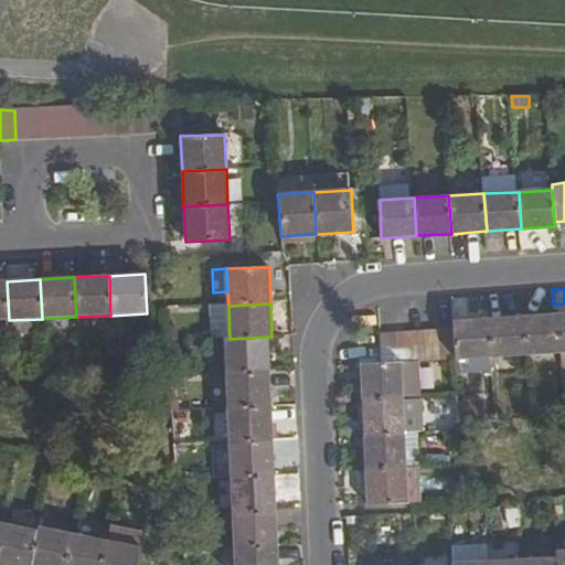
[(562,352),(558,315),(524,317),(526,355),(562,352)]
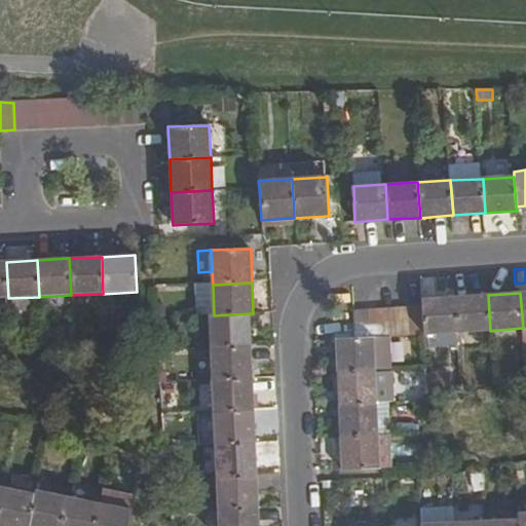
[(488,295),(456,297),(458,333),(490,331),(488,295)]
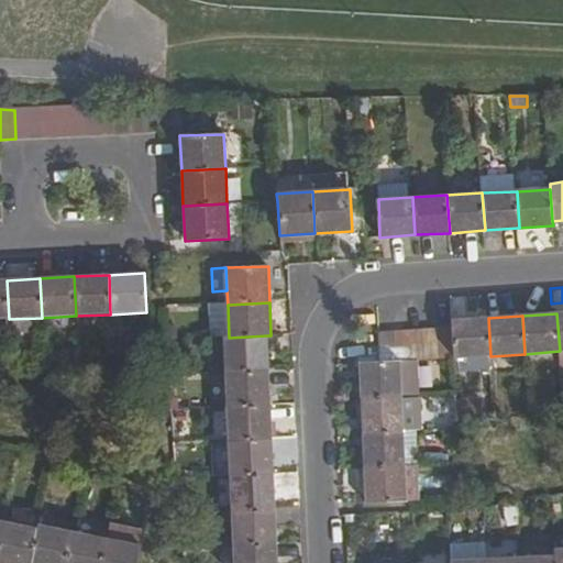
[(9,319),(9,333),(43,333),(42,318),(9,319)]
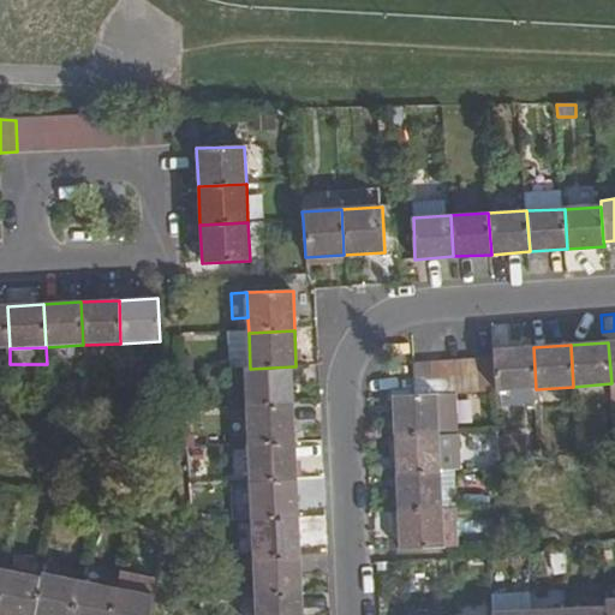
[(497,392),(536,389),(533,347),(494,350),(495,358),(497,392)]
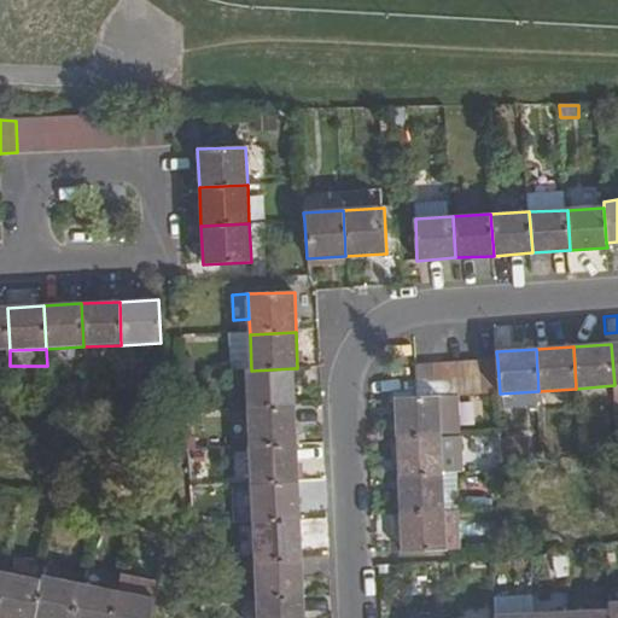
[(484,359),(414,361),(414,391),(485,390),(484,359)]
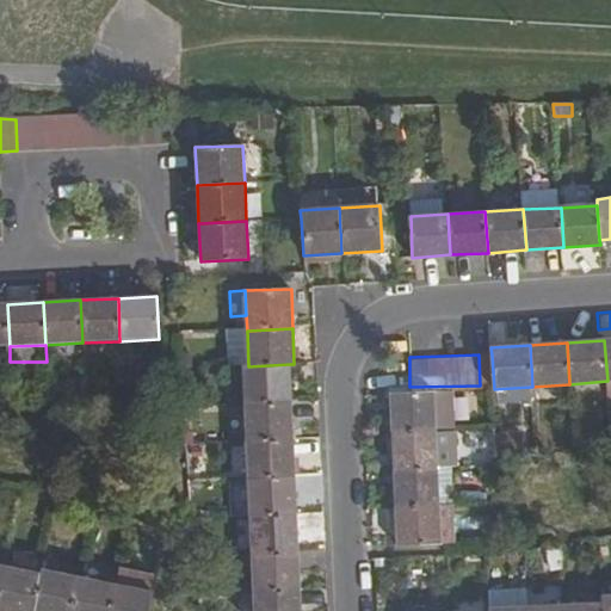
[(245,366),(246,405),(292,403),(290,364),(248,366),(245,366)]
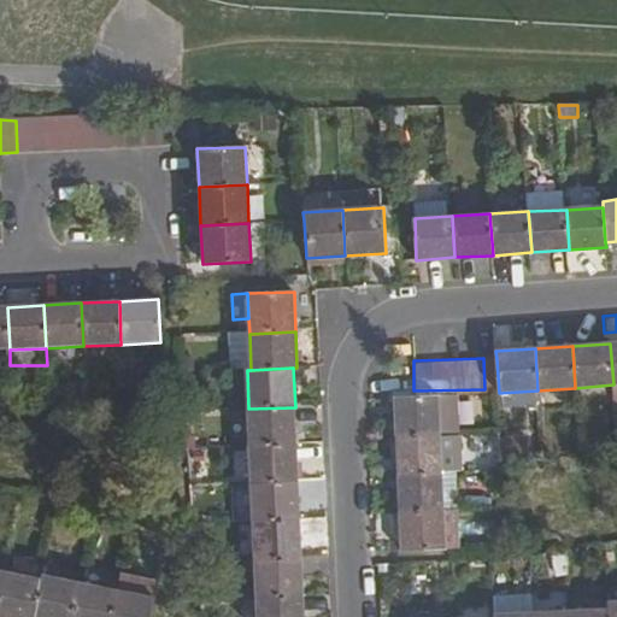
[(393,398),(395,438),(441,435),(439,395),(435,397),(418,397),(393,398)]
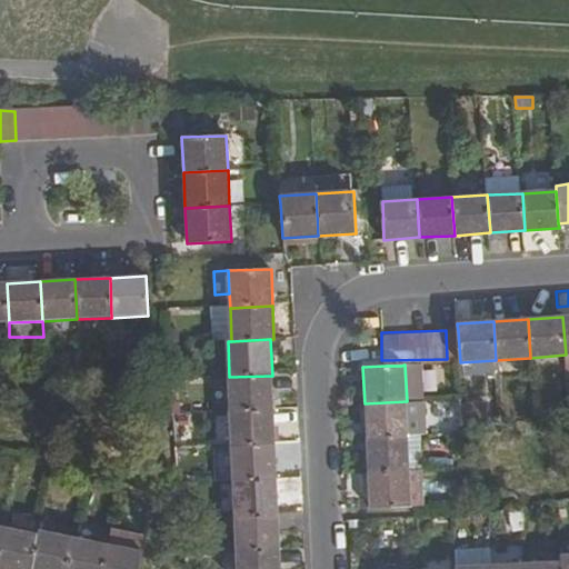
[(231,411),(273,409),(272,376),(229,377),(231,411)]
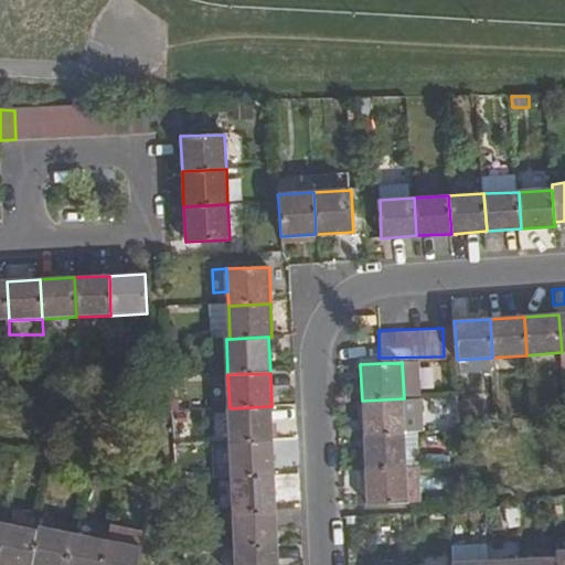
[(362,401),(364,435),(406,433),(404,398),(362,401)]
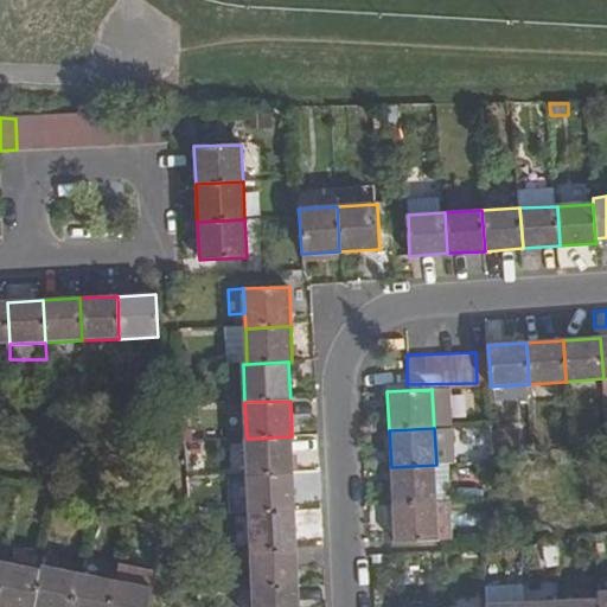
[(247,439),(248,477),(294,474),(292,436),(247,439)]
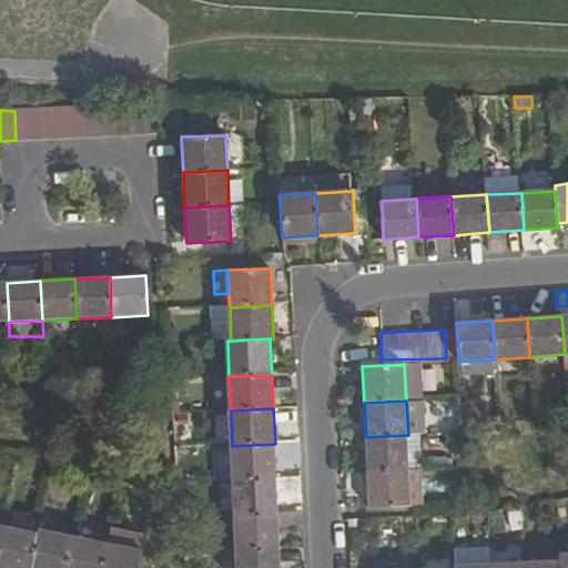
[(408,435),(366,437),(368,472),(411,469),(408,435)]
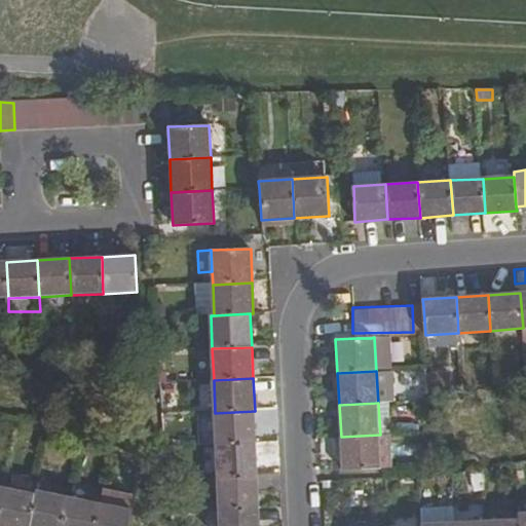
[(215,413),(217,443),(256,441),(255,411),(215,413)]
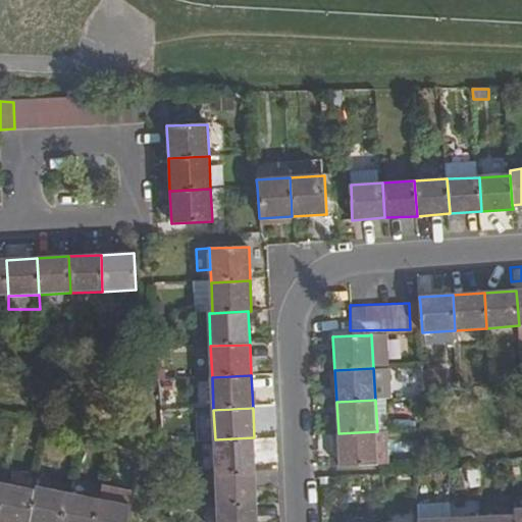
[(338,433),(341,467),(379,465),(377,431),(338,433)]
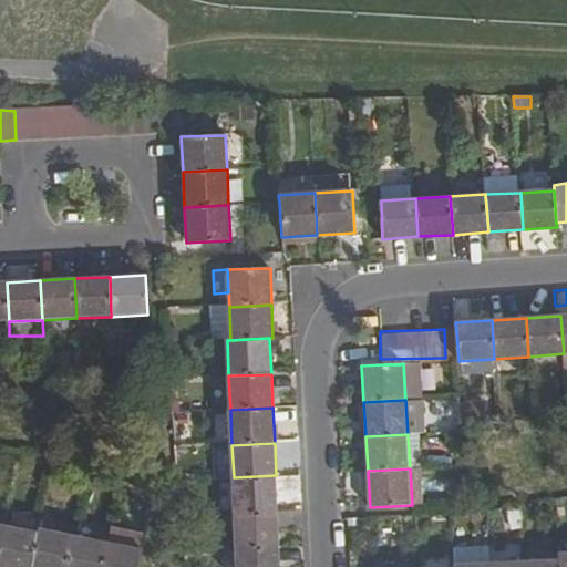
[(234,477),(235,514),(277,512),(276,475),(234,477)]
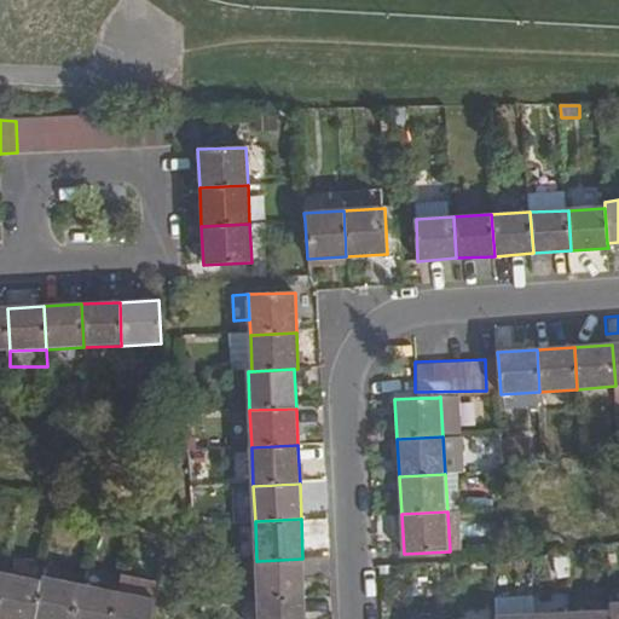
[(256,561),(259,603),(305,601),(302,559),(256,561)]
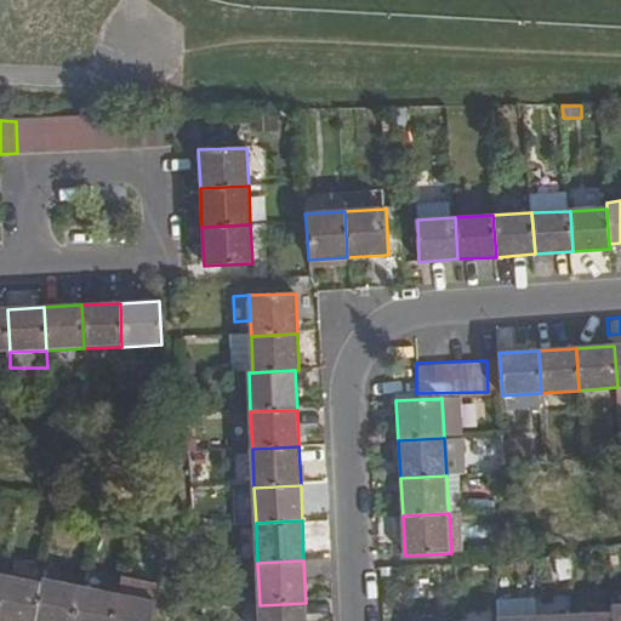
[(4,575),(0,593),(0,620),(34,620),(43,582),(4,575)]
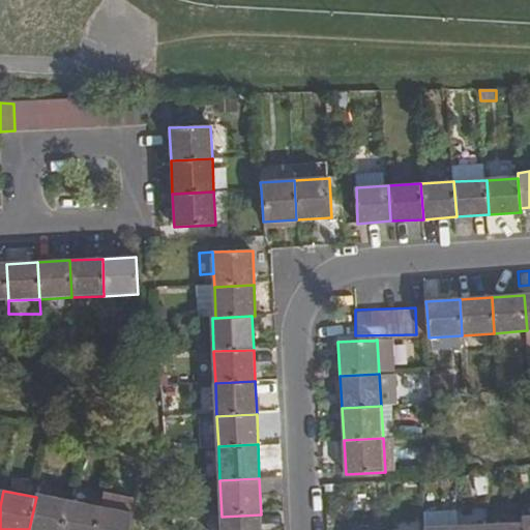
[(29,529),(63,529),(69,500),(37,493),(36,497),(29,529)]
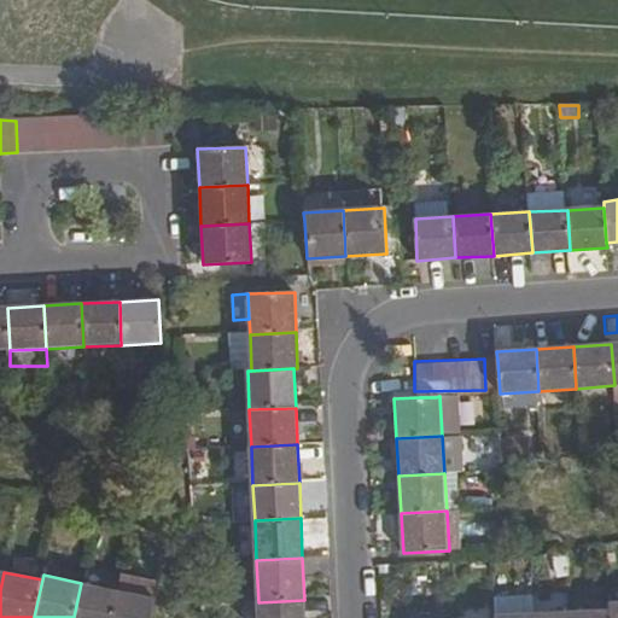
[(81,583),(74,617),(111,617),(117,590),(81,583)]
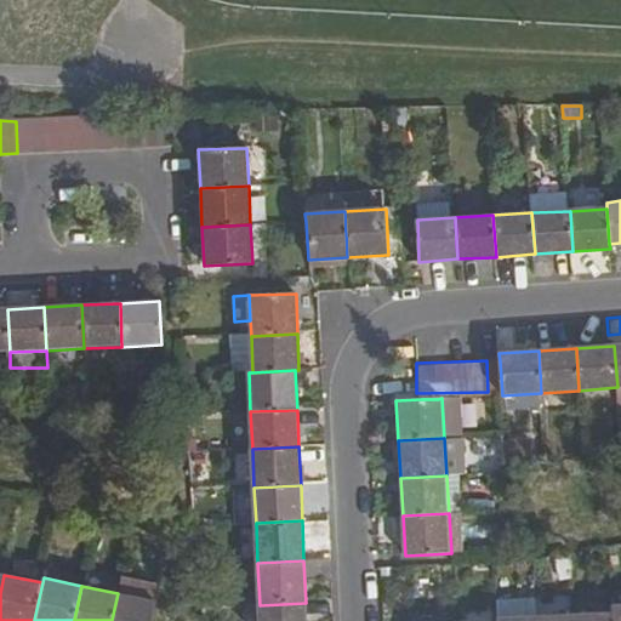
[(152,620),(157,600),(118,593),(112,620),(152,620)]
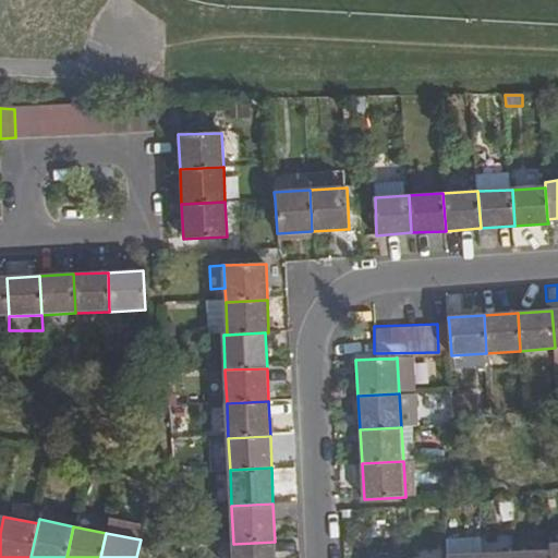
[(233,557),(275,557),(275,542),(233,544),(233,557)]
